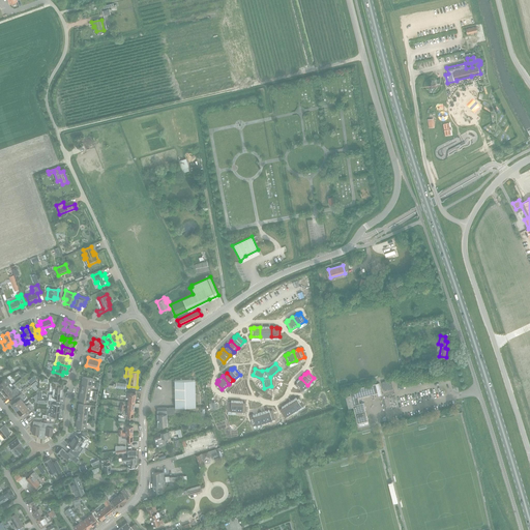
[(0,387),(0,390),(2,393),(10,387),(8,384),(10,382),(7,378),(1,383),(3,385),(0,387)]
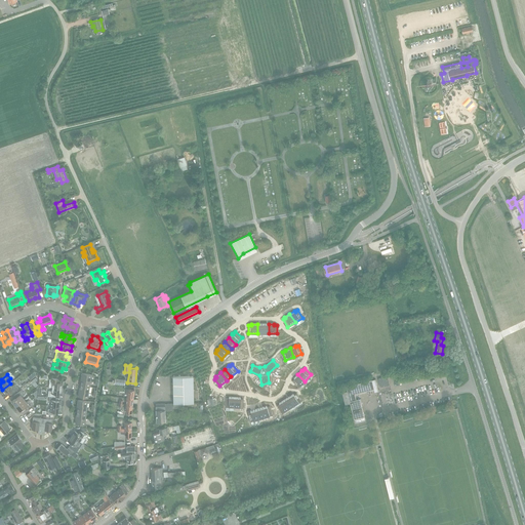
[(294,378),(292,380),(298,388),(305,381),(297,374),(293,378),(294,378)]
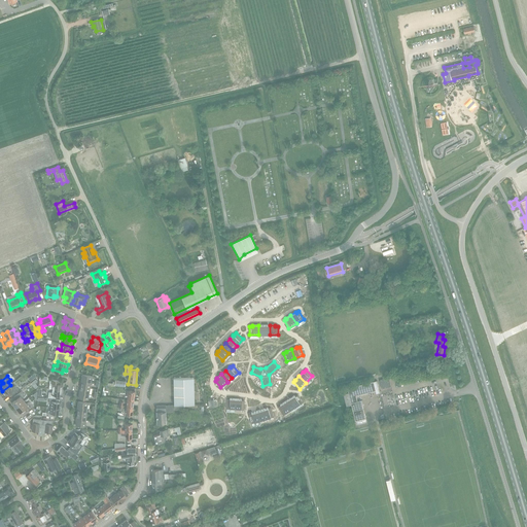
[(174,405),(173,406),(156,406),(156,415),(166,415),(166,412),(173,412),(173,410),(184,410),(184,405),(194,405),(194,378),(173,378),(174,405)]
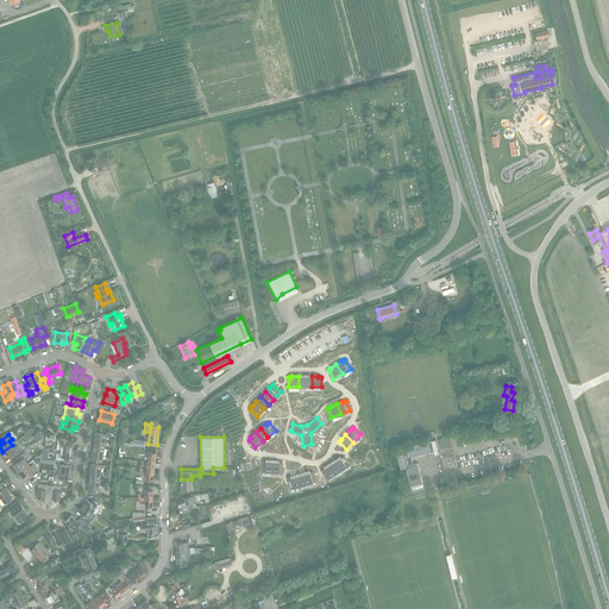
[(452,446),(450,437),(438,439),(440,449),(452,446)]
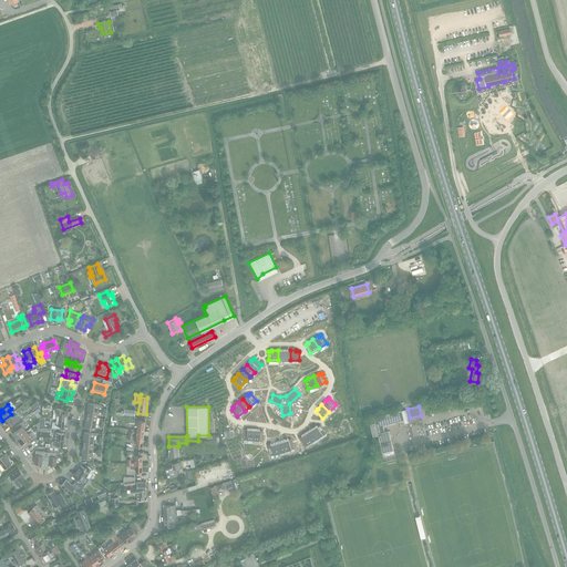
[(52,418),(55,419),(66,420),(66,416),(68,416),(68,413),(61,412),(62,409),(53,408),(53,414),(52,418)]
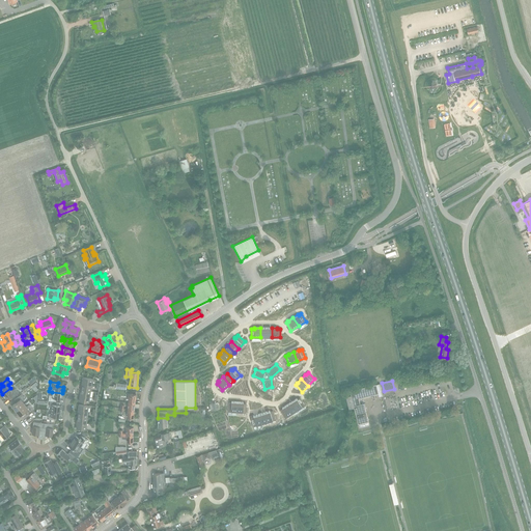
[(354,406),(354,408),(358,424),(368,421),(364,403),(360,404),(359,398),(379,394),(375,385),(350,391),(352,395),(353,395),(354,398),(352,398),(354,406)]
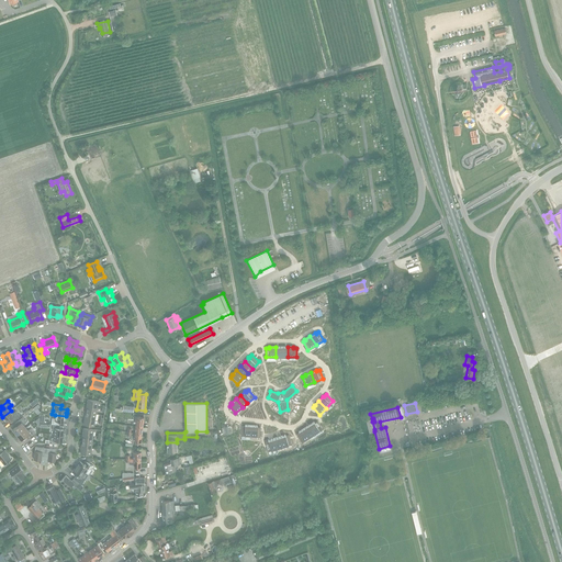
[(11,411),(2,417),(7,423),(11,418),(13,420),(20,416),(15,411),(13,413),(11,411)]
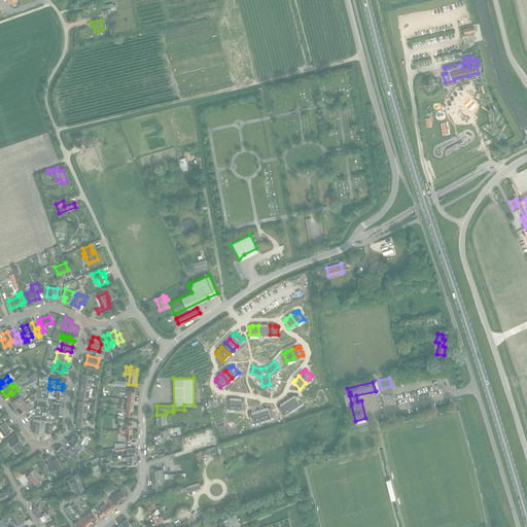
[(49,397),(55,398),(56,398),(56,395),(62,395),(63,392),(62,392),(62,390),(51,389),(51,392),(48,392),(48,397),(49,397)]
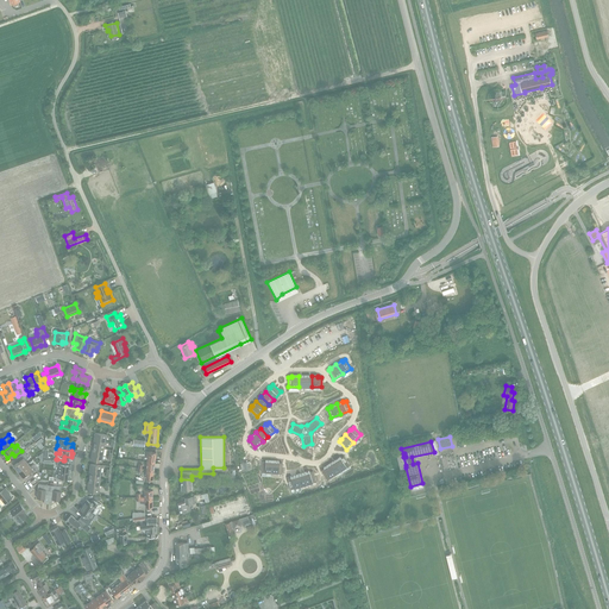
[(146,460),(155,462),(156,452),(146,451),(146,454),(148,456),(146,460)]
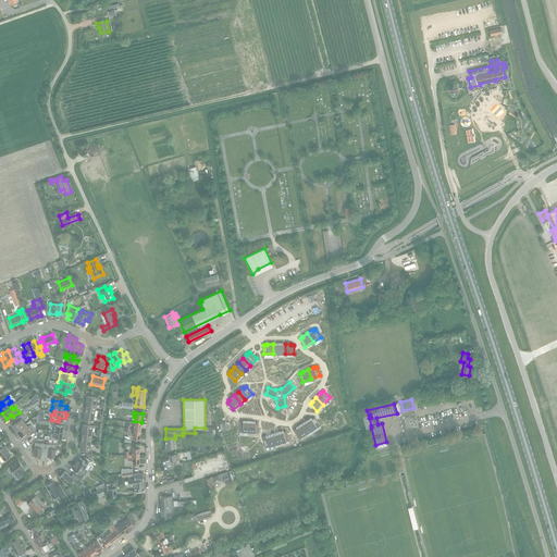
[(12,425),(16,431),(25,423),(23,421),(25,419),(25,417),(22,413),(15,419),(17,422),(12,425)]
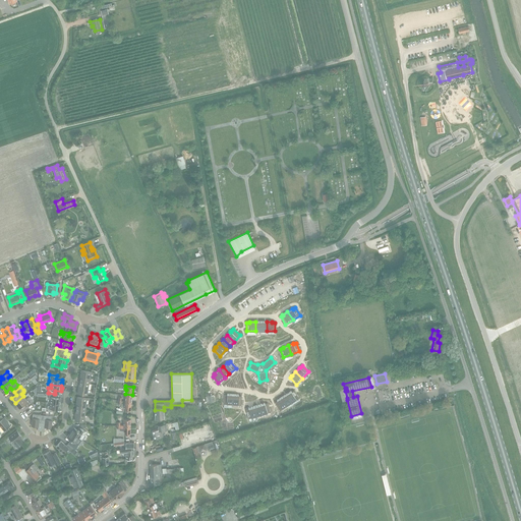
[(291,391),(286,394),(291,402),(299,398),(294,390),(291,392),(291,391)]
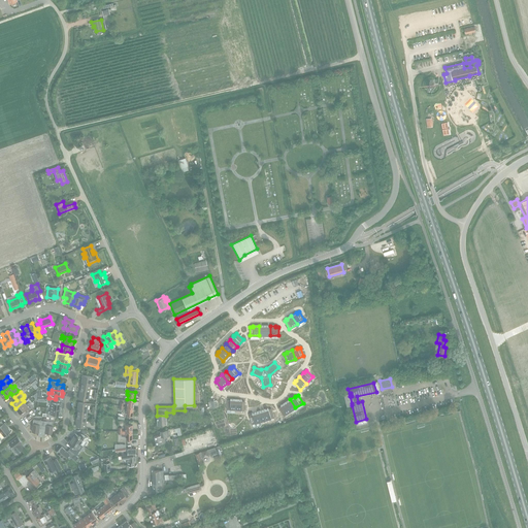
[(51,404),(51,408),(61,408),(62,403),(55,402),(55,399),(50,398),(48,404),(51,404)]
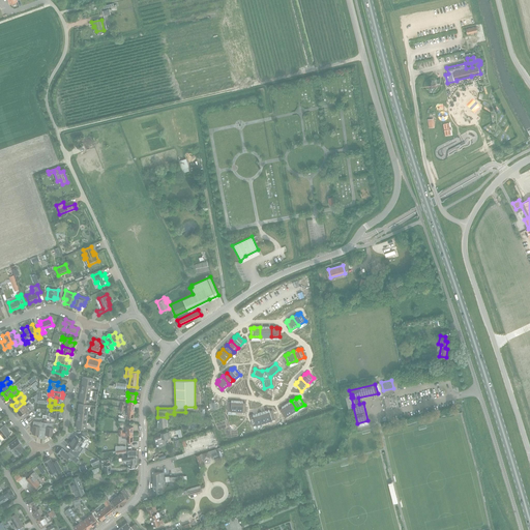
[(228,402),(227,411),(236,411),(237,401),(231,401),(231,402),(228,402)]
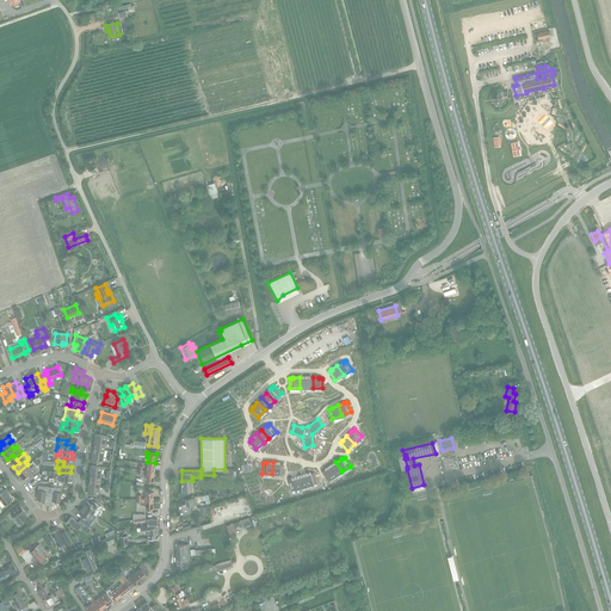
[(273,462),(272,474),(283,475),(283,464),(279,464),(279,463),(273,462)]
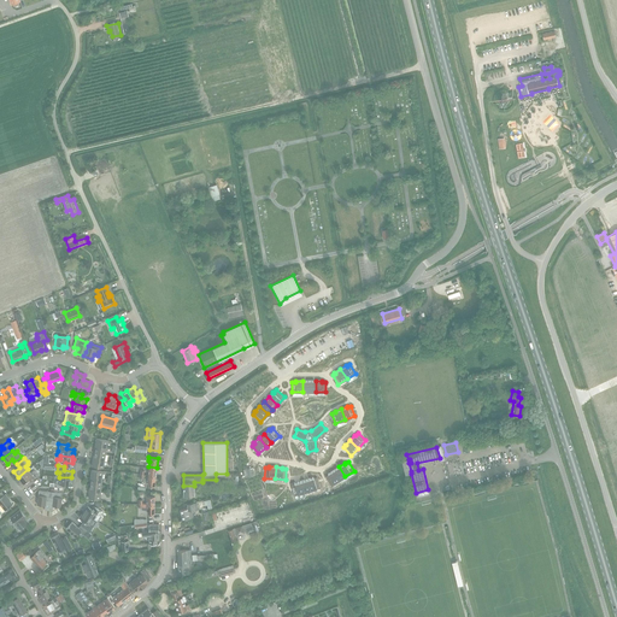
[(339,466),(334,470),(340,480),(345,476),(339,466)]
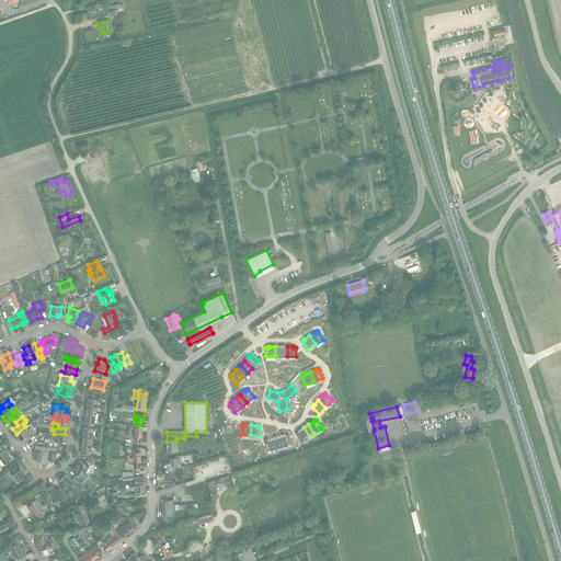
[(25,426),(16,434),(21,439),(25,435),(29,438),(35,433),(31,427),(27,430),(25,426)]
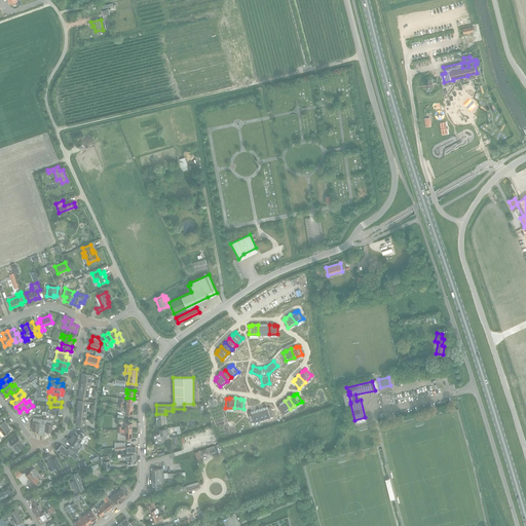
[(279,405),(277,407),(283,414),(290,409),(285,401),(279,404),(279,405)]
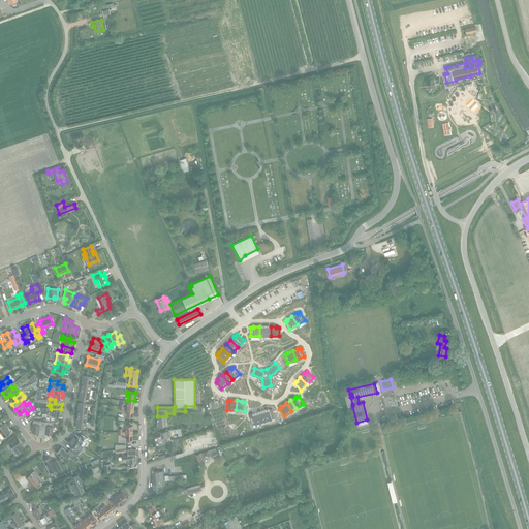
[(61,409),(51,409),(51,412),(49,412),(48,417),(55,418),(55,415),(60,415),(61,409)]
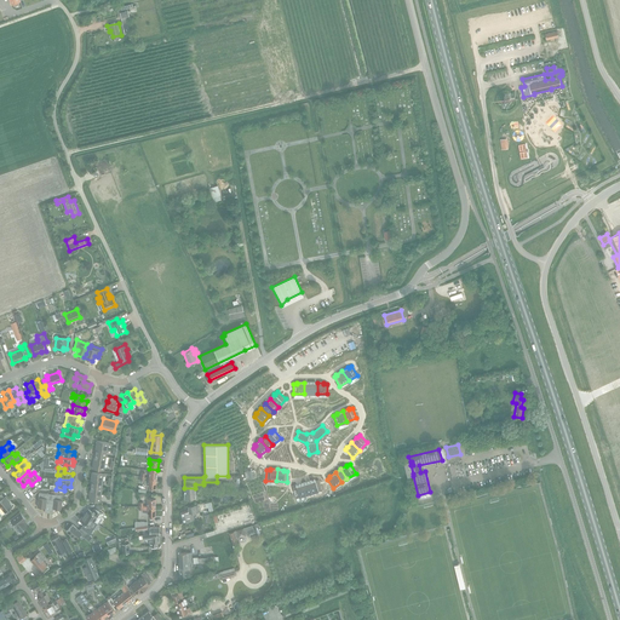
[(315,480),(308,482),(311,493),(322,489),(319,480),(315,481),(315,480)]
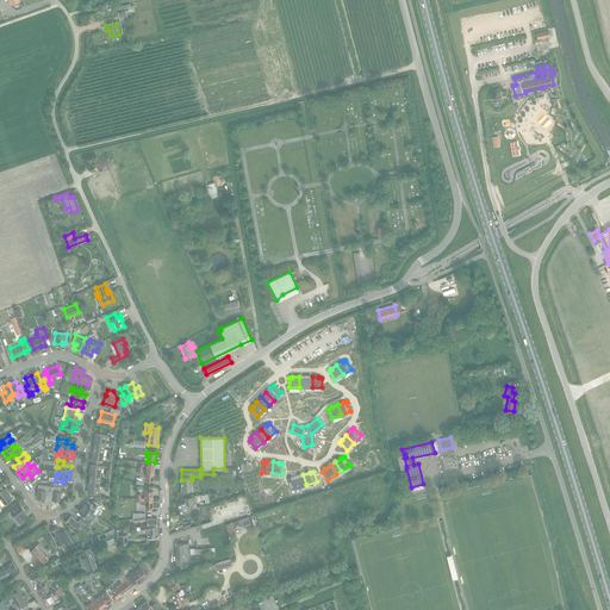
[(291,479),(287,480),(291,490),(300,486),(297,475),(291,478),(291,479)]
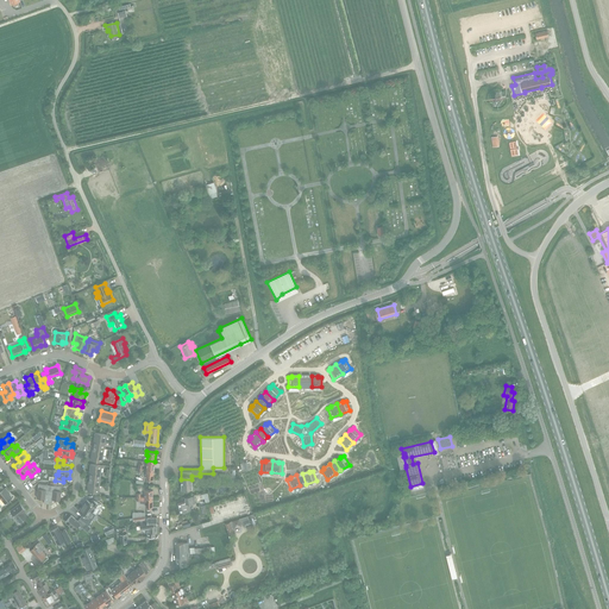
[(192,479),(181,479),(181,490),(189,490),(189,493),(192,493),(192,479)]
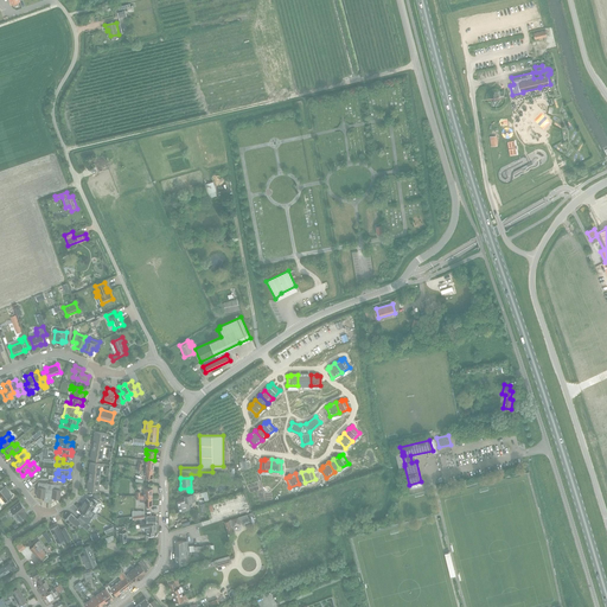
[(44,502),(48,502),(50,484),(38,483),(37,487),(37,496),(44,497),(44,502)]
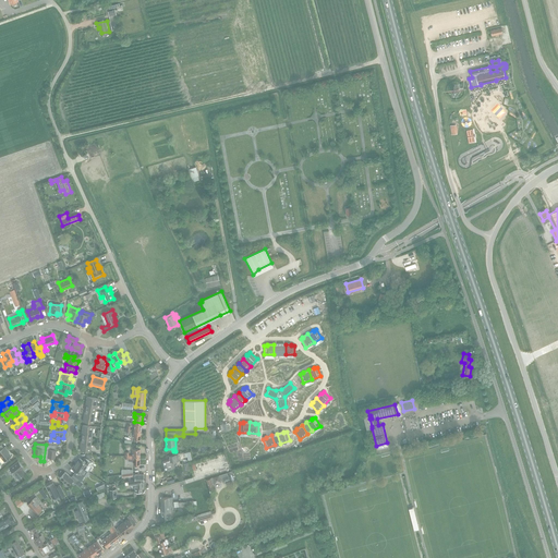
[(0,457),(0,461),(1,463),(4,461),(11,456),(7,450),(8,450),(4,447),(3,448),(1,445),(0,445),(0,456),(0,457)]
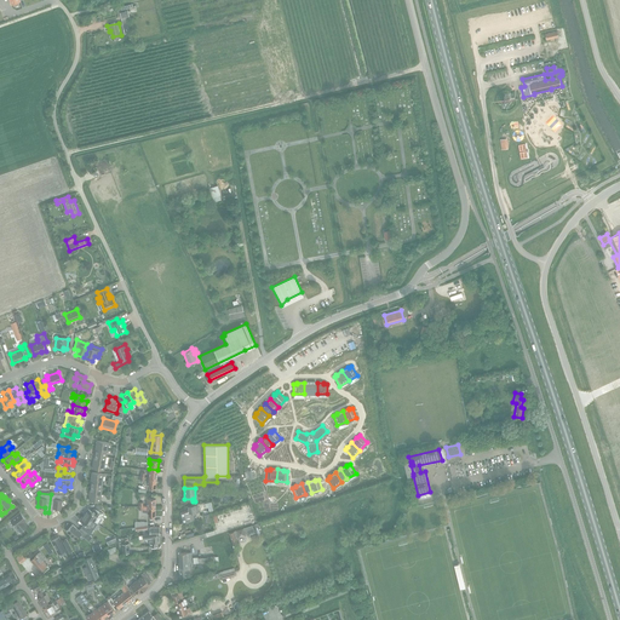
[(51,494),(49,512),(52,514),(53,509),(61,509),(62,500),(62,495),(51,494)]
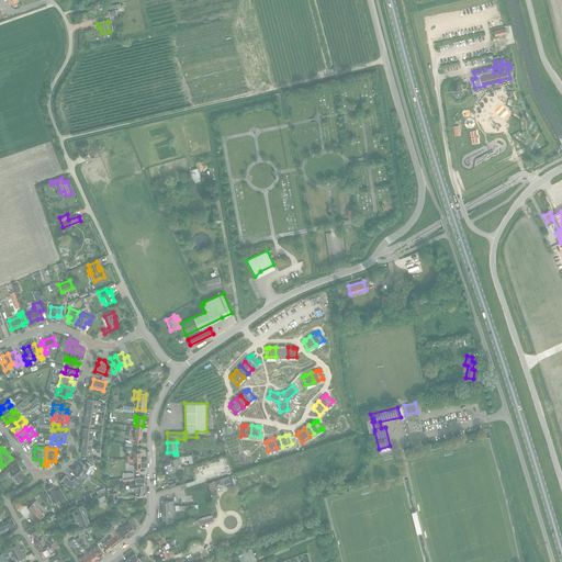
[(166,473),(175,472),(176,471),(173,465),(178,464),(177,458),(170,459),(171,462),(164,463),(166,473)]
